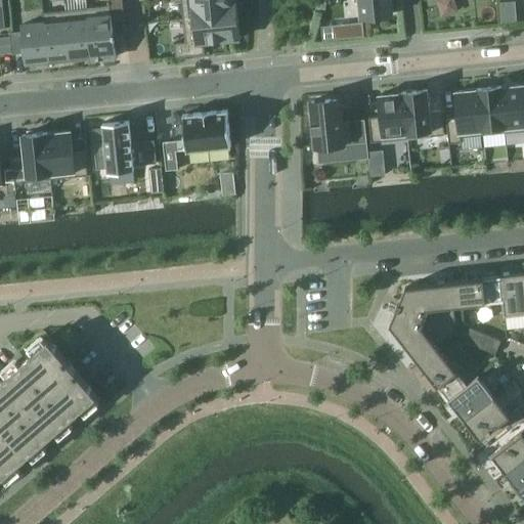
[(92,54),(91,54),(92,59),(116,56),(114,36),(116,36),(115,31),(114,32),(113,28),(113,22),(118,22),(125,20),(123,0),(110,0),(111,5),(87,8),(92,54)]
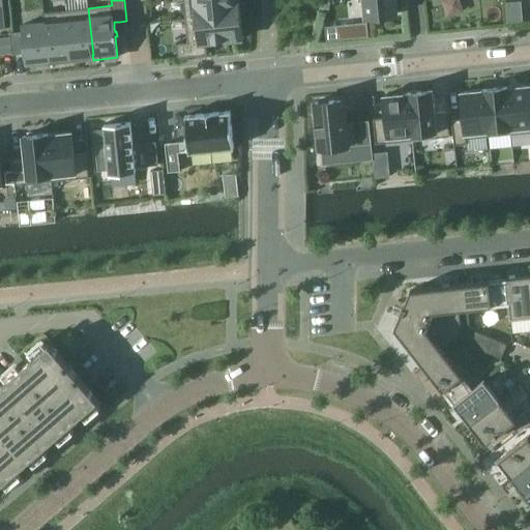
[(183,0),(185,19),(240,13),(239,0),(236,1),(235,0),(183,0)]
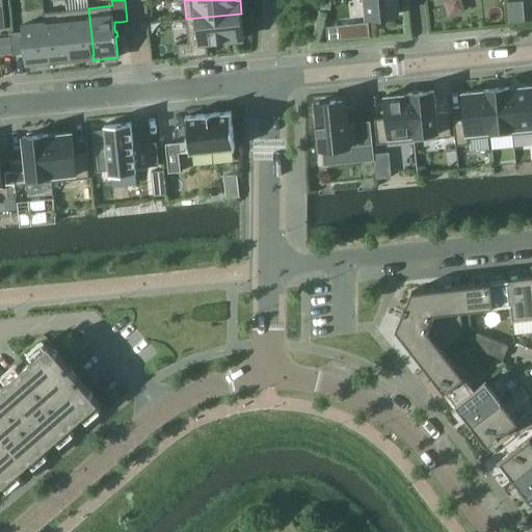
[(360,0),(361,2),(366,1),(368,17),(398,14),(396,0),(360,0)]
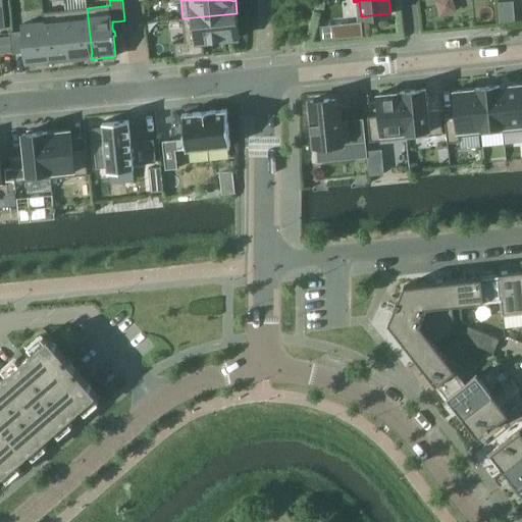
[(70,56),(91,54),(92,54),(87,8),(65,10),(70,56)]
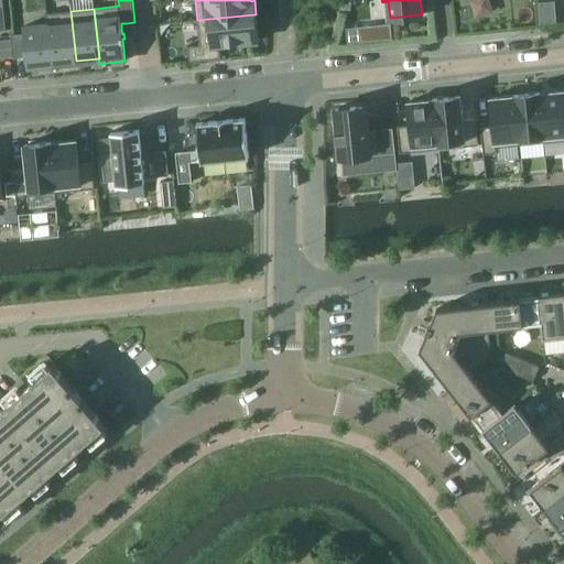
[(47,24),(52,63),(76,61),(71,11),(45,13),(46,24),(47,24)]
